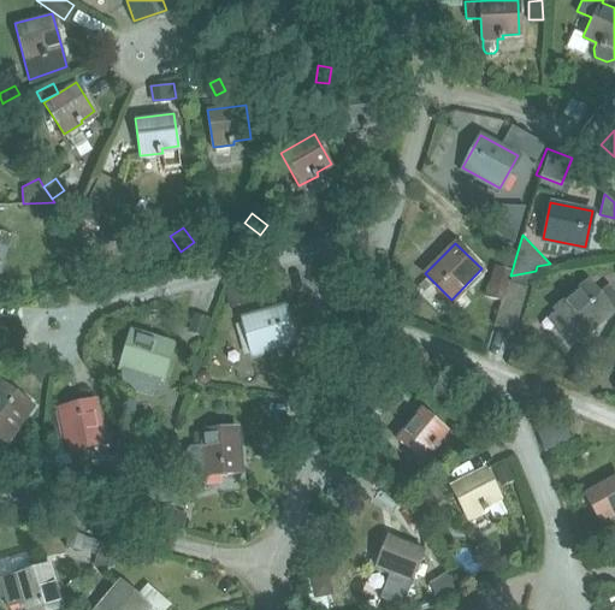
[(360,258),(352,248),(342,256),(350,266),(360,258)]
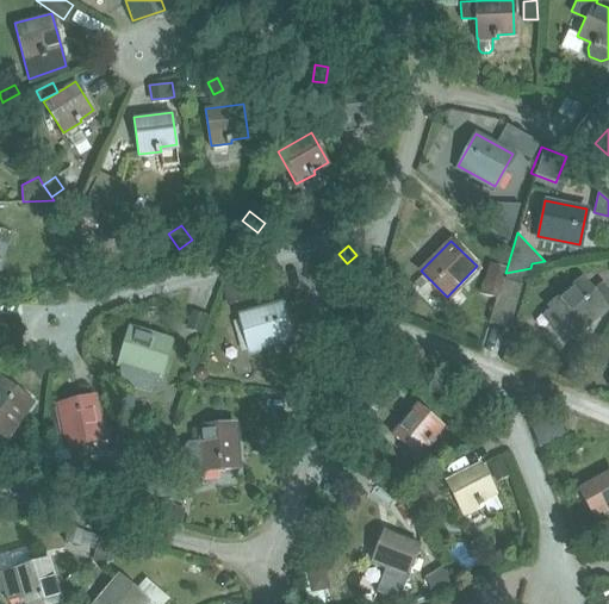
[(489,261),(480,288),(496,293),(504,266),(489,261)]
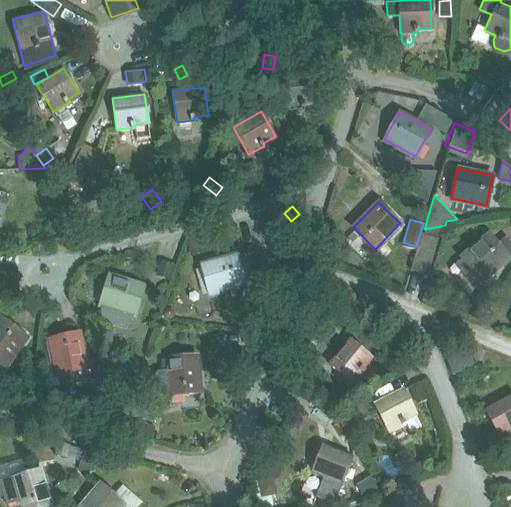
[(489,233),(461,256),(480,280),(508,257),(507,256),(510,253),(510,240),(505,234),(495,242),(489,233)]
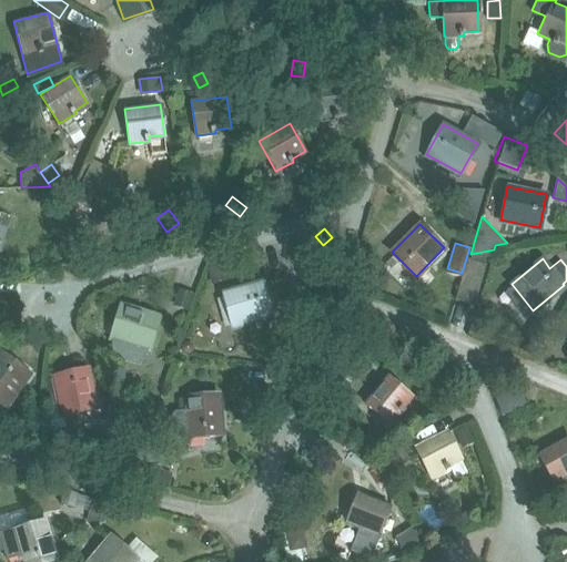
[(211,282),(230,276),(225,259),(206,265),(211,282)]
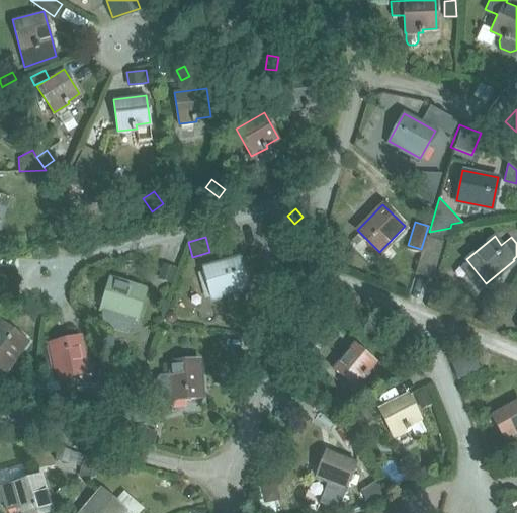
[(247,287),(239,257),(203,267),(212,296),(247,287)]
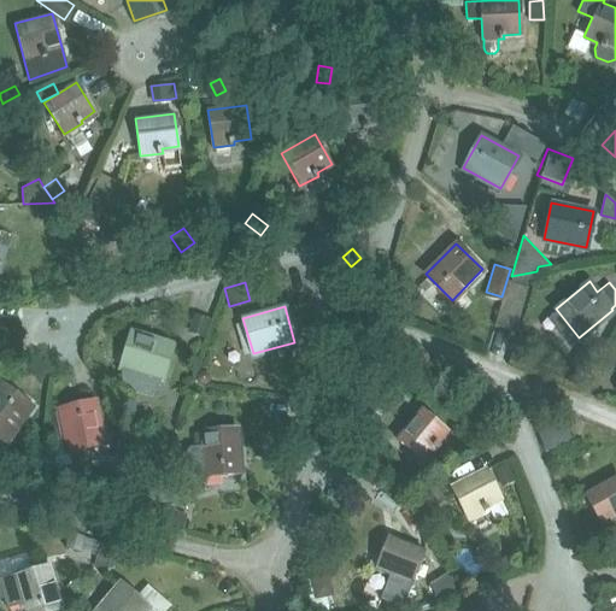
[(205,336),(211,317),(193,311),(187,330),(205,336)]
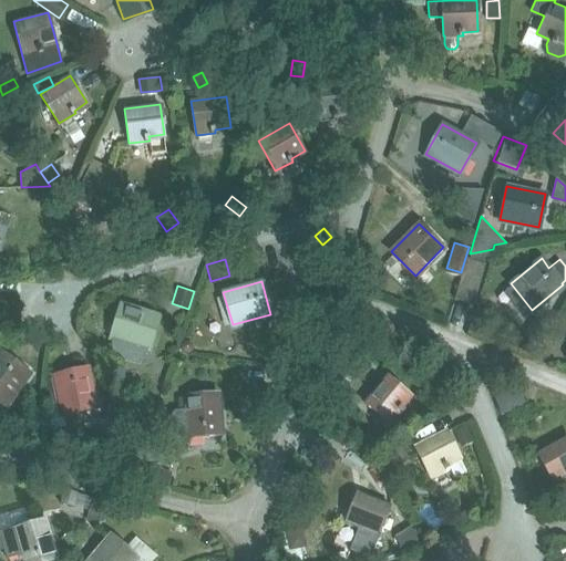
[(161,317),(153,314),(121,304),(111,336),(111,354),(137,363),(147,347),(151,349),(161,317)]
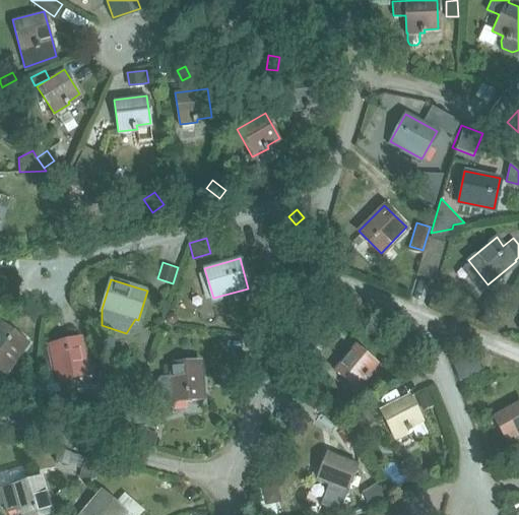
[(177,316),(175,313),(172,311),(168,312),(166,315),(166,318),(168,321),(170,322),(174,322),(177,319),(177,316)]
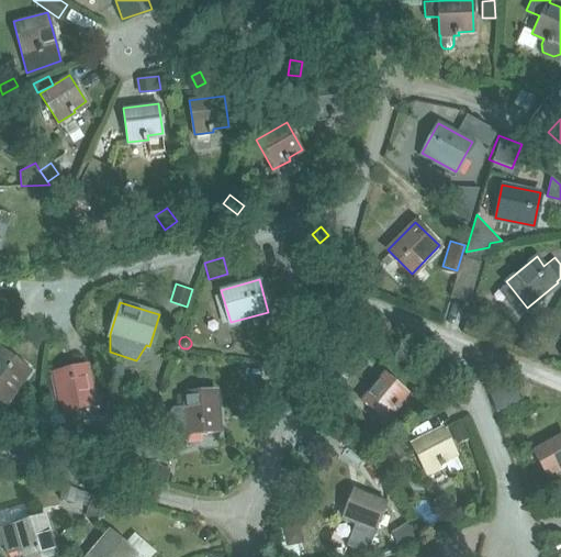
[(29,369),(1,349),(0,351),(0,397),(4,401),(29,369)]
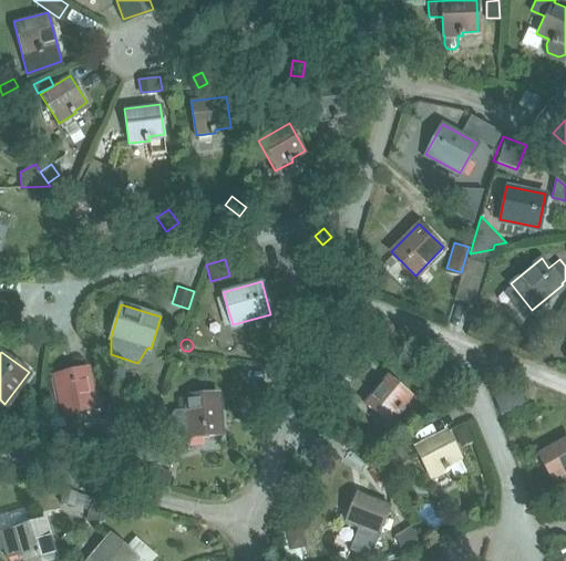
[(94,406),(86,367),(53,374),(62,413),(94,406)]
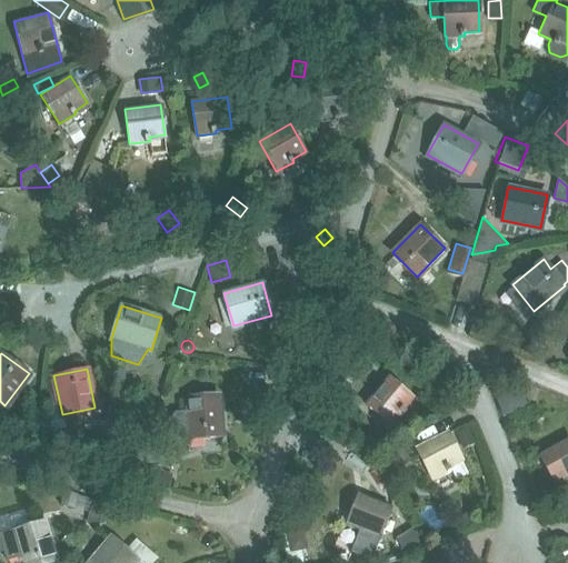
[(412,396),(388,376),(365,403),(392,425),(405,410),(402,408),(412,396)]
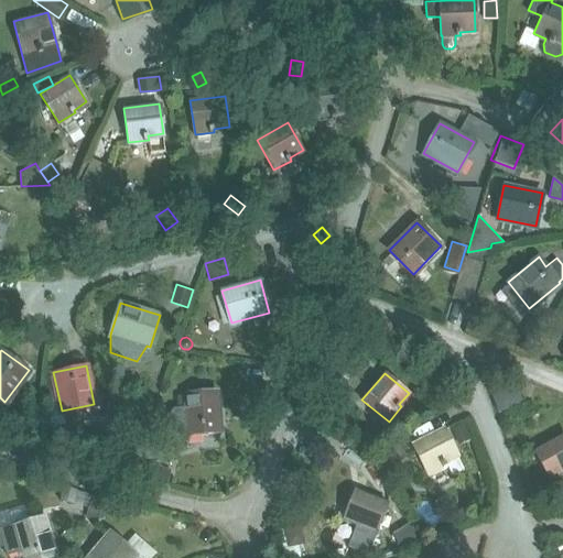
[(327,384),(324,400),(339,403),(343,386),(339,386),(327,384)]
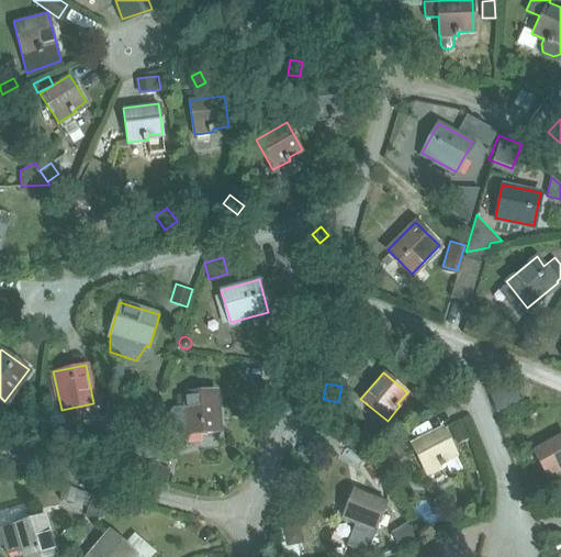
[(176,431),(184,430),(184,432),(219,430),(215,390),(182,392),(183,404),(174,405),(170,409),(171,427),(176,431)]
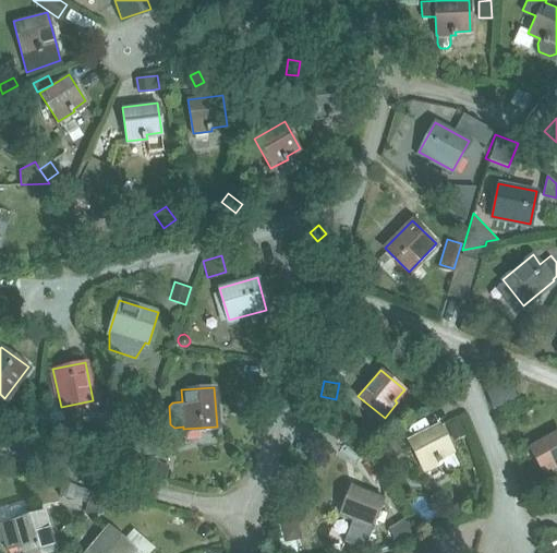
[(123,427),(137,431),(140,419),(126,416),(123,427)]
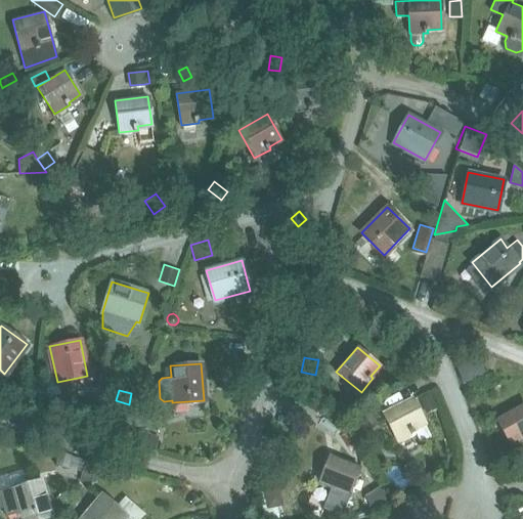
[(426,424),(411,397),(383,413),(398,441),(415,432),(413,430),(426,424)]
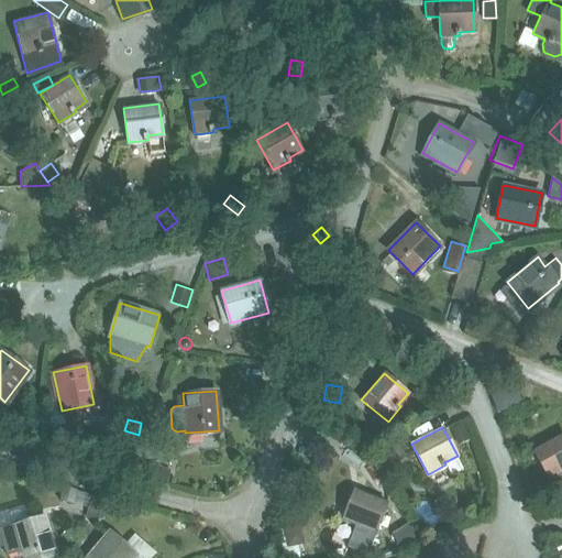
[(561,471),(561,434),(533,450),(549,478),(561,471)]
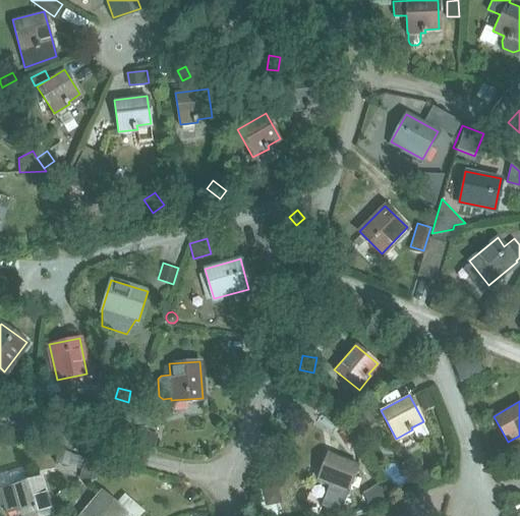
[(287,411),(294,427),(306,422),(299,406),(287,411)]
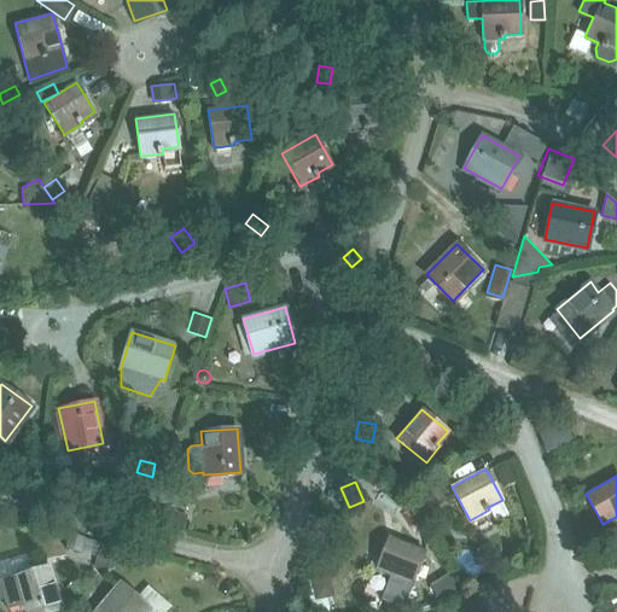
[(429,485),(407,500),(415,513),(418,512),(438,499),(429,485)]
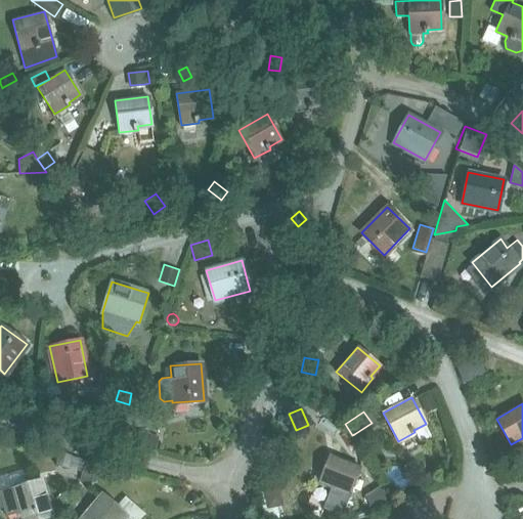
[(138,433),(135,444),(155,449),(158,438),(138,433)]
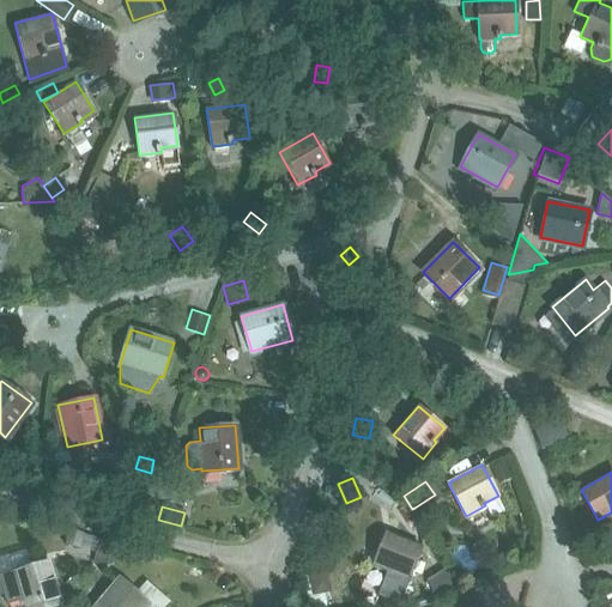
[(386,532),(373,564),(387,569),(377,593),(399,601),(407,581),(422,546),(386,532)]
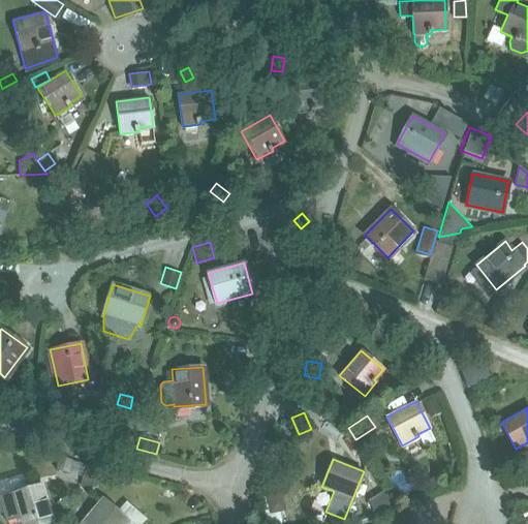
[(87,461),(81,483),(91,486),(98,464),(87,461)]
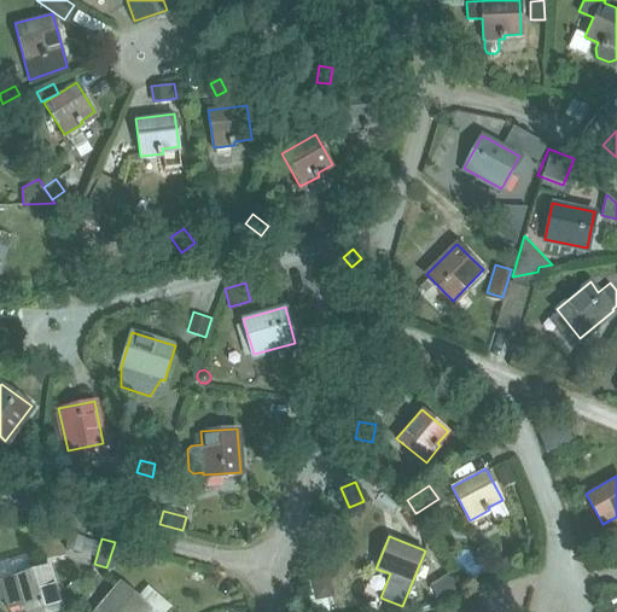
[(0,596),(4,595),(7,607),(22,602),(23,611),(46,611),(60,607),(48,566),(29,572),(22,552),(0,558),(0,596)]
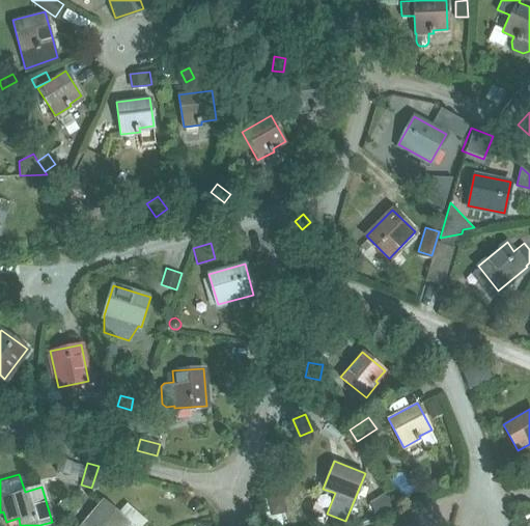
[(385,491),(369,500),(379,517),(397,509),(385,491)]
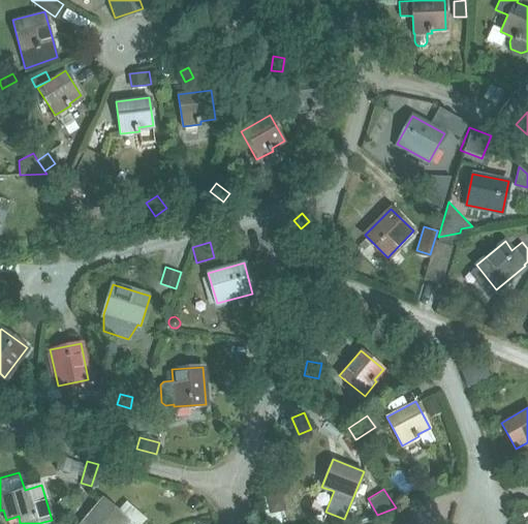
[(284,515),(278,490),(262,494),(269,519),(284,515)]
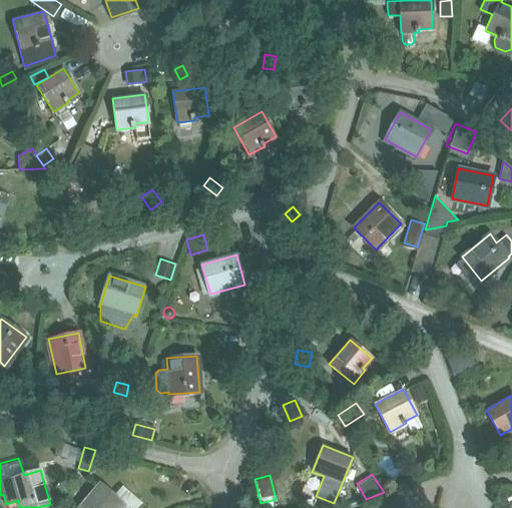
[(119,507),(122,505),(126,507),(136,507),(142,502),(122,485),(112,495),(100,484),(79,507),(119,507)]
